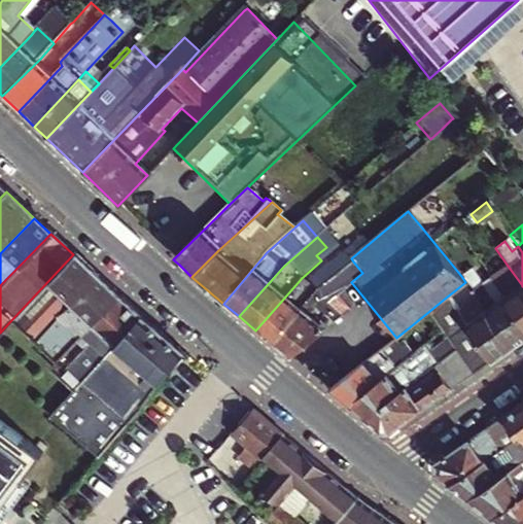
[(308,286),(302,278),(255,330),(271,343),(318,290),(353,262),(351,258),(357,253),(352,247),(316,277),(308,286)]
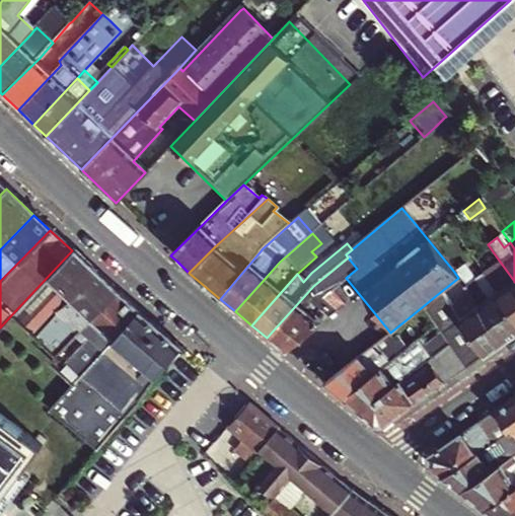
[(77,332),(114,291),(72,250),(9,317),(54,356),(77,332)]
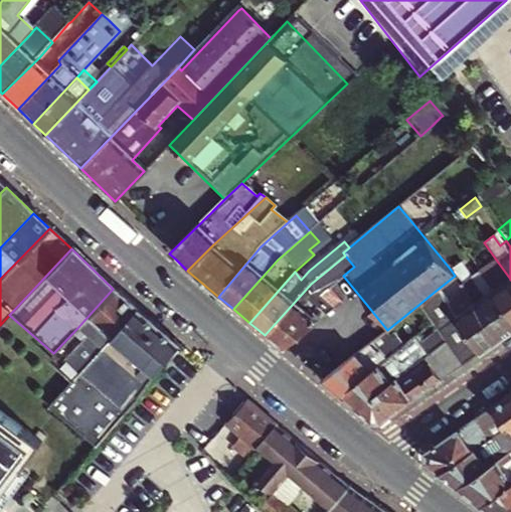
[(311,284),(265,335),(281,349),(316,323),(310,315),(317,310),(323,318),(340,304),(327,290),(343,276),(354,267),(345,256),(311,284)]
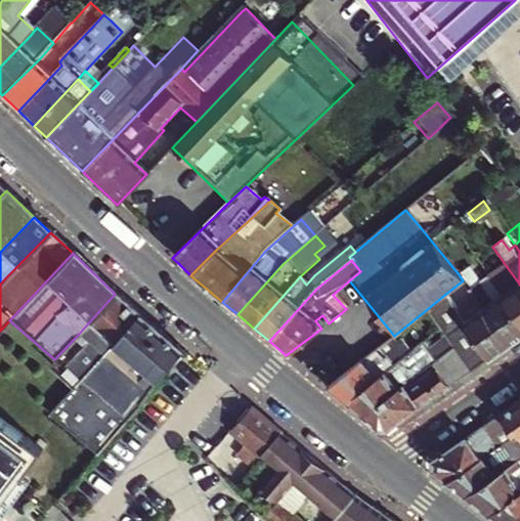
[(505,264),(488,276),(519,322),(519,285),(519,284),(505,264)]
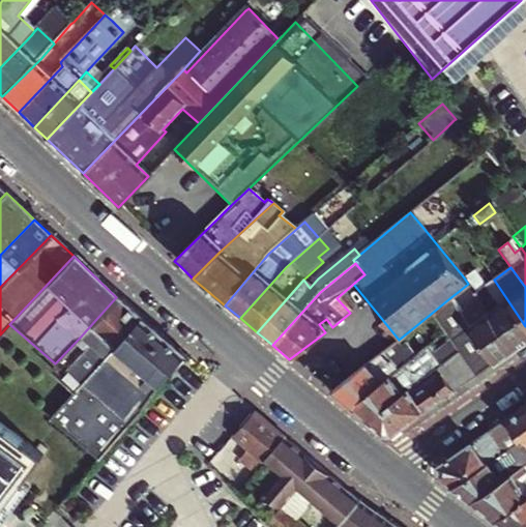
[(464,277),(468,284),(477,298),(514,349),(525,341),(525,326),(494,280),(485,286),(473,270),(464,277)]
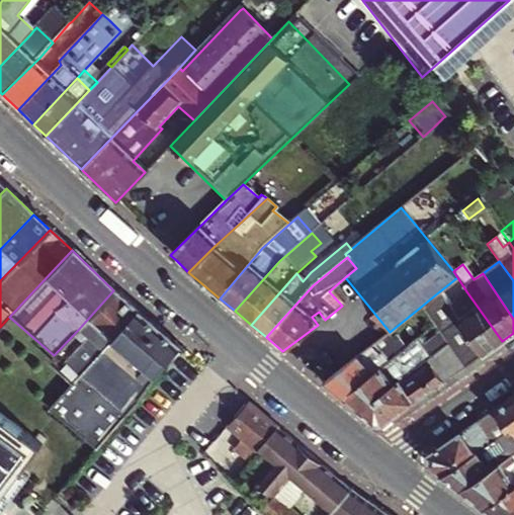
[(84,338),(56,370),(72,384),(81,374),(136,311),(113,290),(77,331),(84,338)]
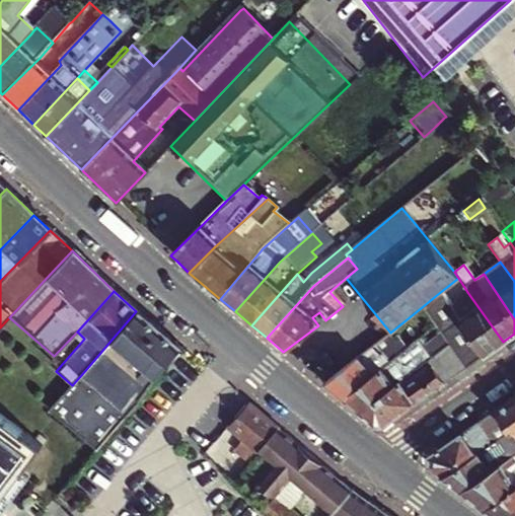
[(448,305),(457,319),(483,356),(503,342),(467,292),(448,305)]
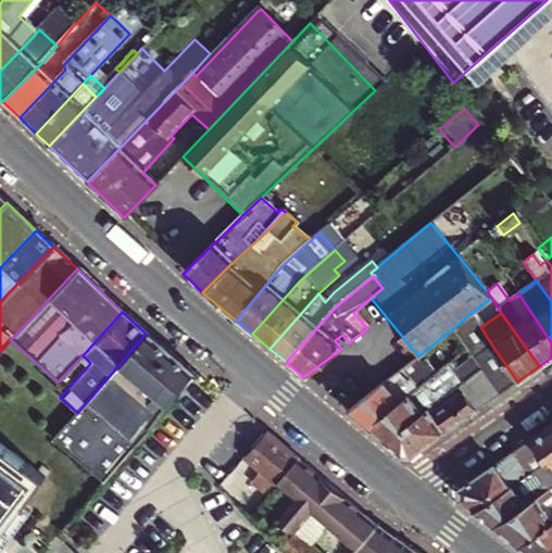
[(365,428),(381,442),(436,402),(431,397),(436,393),(440,399),(450,391),(447,386),(452,382),(456,388),(479,369),(498,394),(517,381),(490,342),(480,327),(471,314),(452,329),(466,349),(473,357),(453,372),(448,364),(434,375),(423,384),(365,428)]
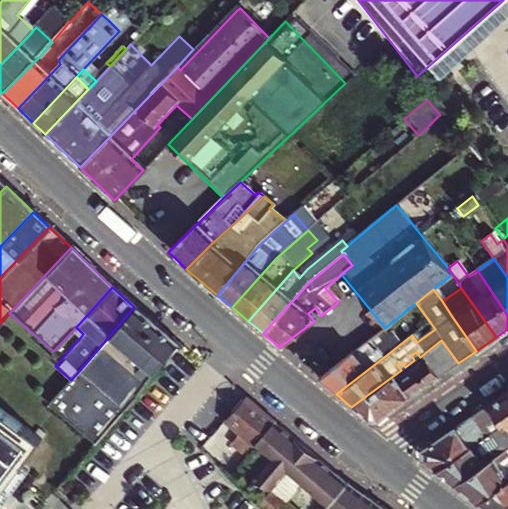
[(96,439),(177,343),(134,307),(80,370),(71,380),(50,404),(96,439)]
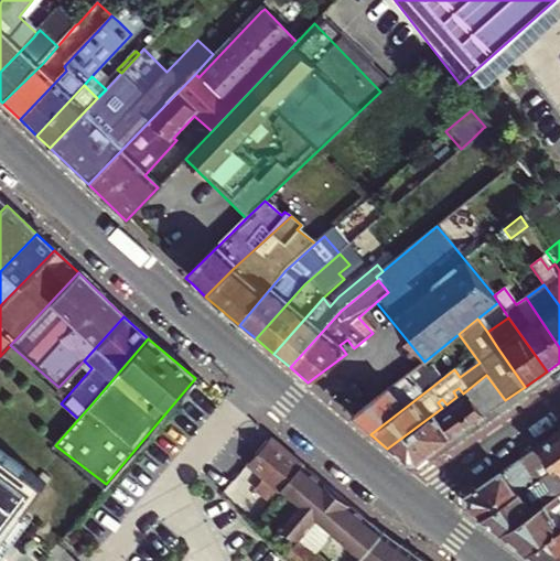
[(440,380),(424,362),(352,419),(370,434),(429,389),(440,380)]
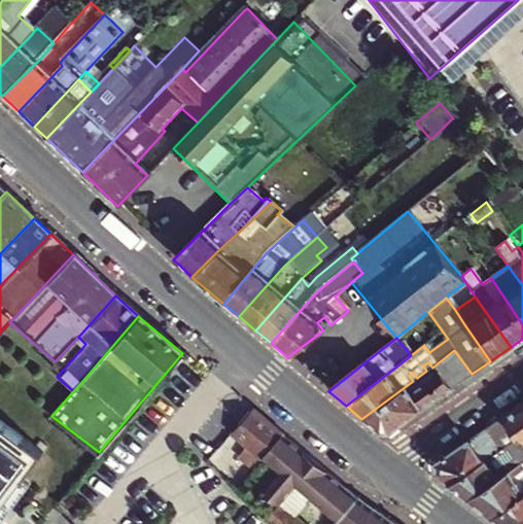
[(413,381),(361,419),(376,431),(389,430),(472,374),(454,350),(432,368),(428,362),(423,365),(426,371),(417,378),(413,373),(409,376),(413,381)]
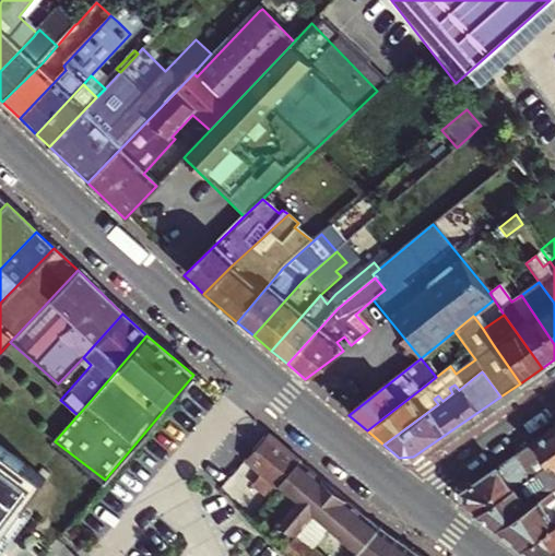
[(554,428),(554,427),(531,442),(548,466),(554,475),(554,428)]
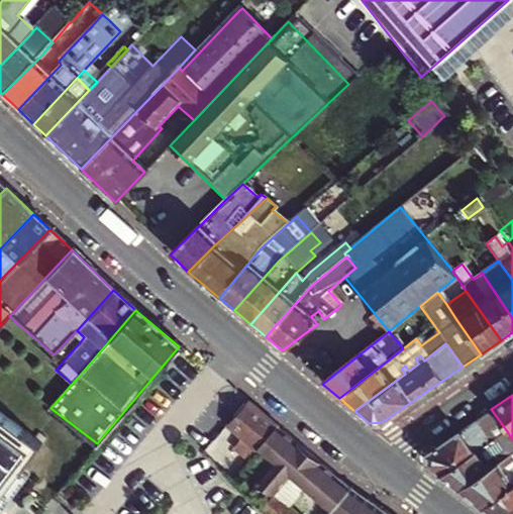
[(230,449),(243,461),(252,449),(259,453),(279,430),(246,404),(227,426),(240,437),(230,449)]
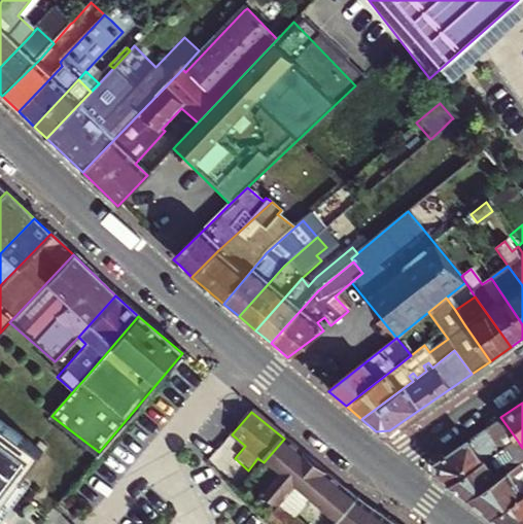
[(487,460),(517,440),(500,417),(471,437),(487,460)]
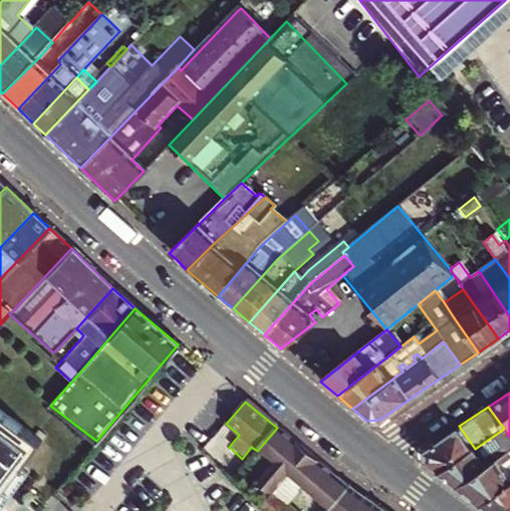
[(0,487),(17,465),(18,466),(39,435),(32,430),(28,435),(19,430),(0,415),(0,487)]
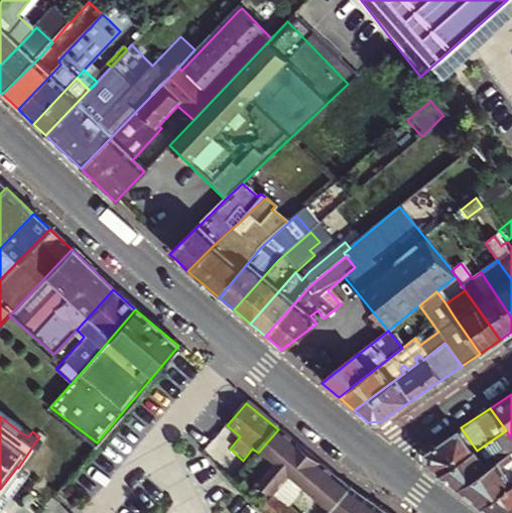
[(437,476),(477,451),(461,427),(423,454),(422,464),(437,476)]
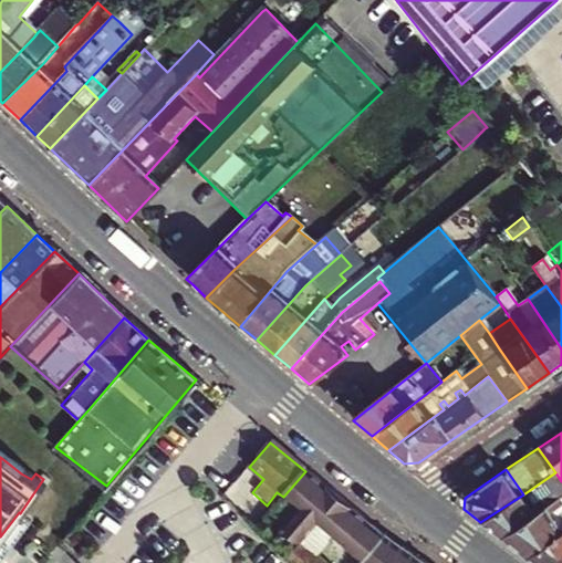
[(305,471),(283,497),(294,507),(276,529),(293,544),(281,559),(285,562),(326,562),(313,551),(328,534),(344,550),(367,523),(305,471)]
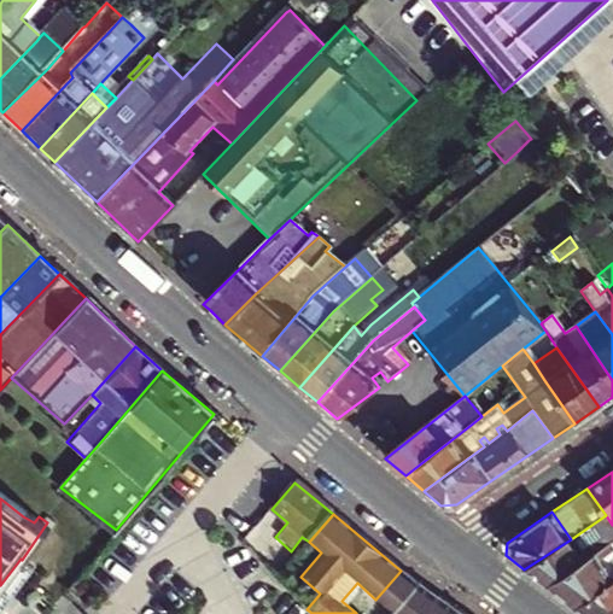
[(524,569),(546,585),(612,539),(612,525),(606,515),(571,539),(524,569)]
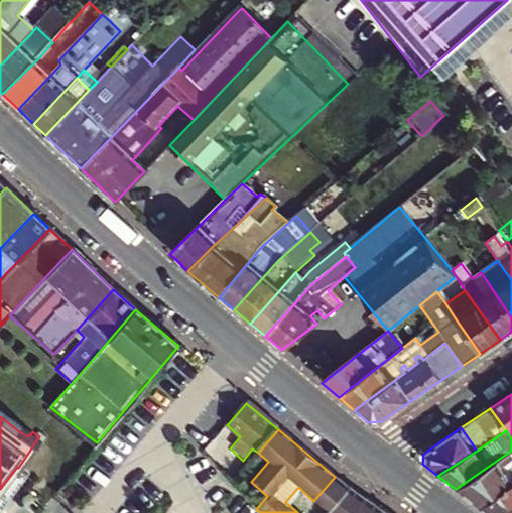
[(511,451),(456,489),(479,507),(511,484),(511,451)]
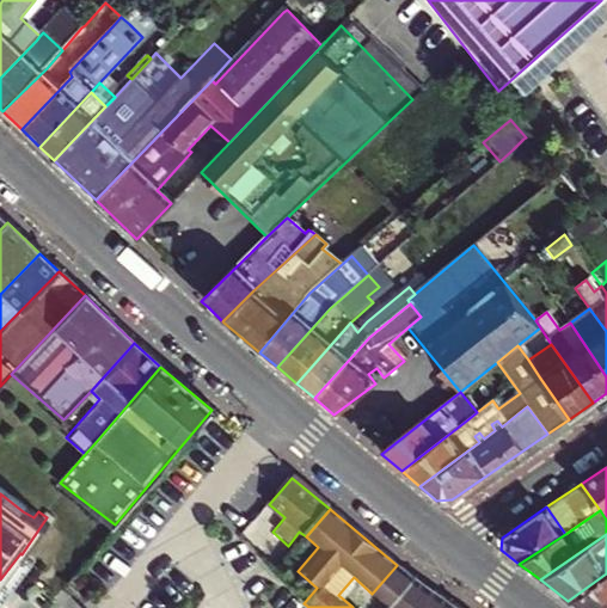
[(22,554),(20,553),(0,579),(0,596),(29,559),(22,554)]
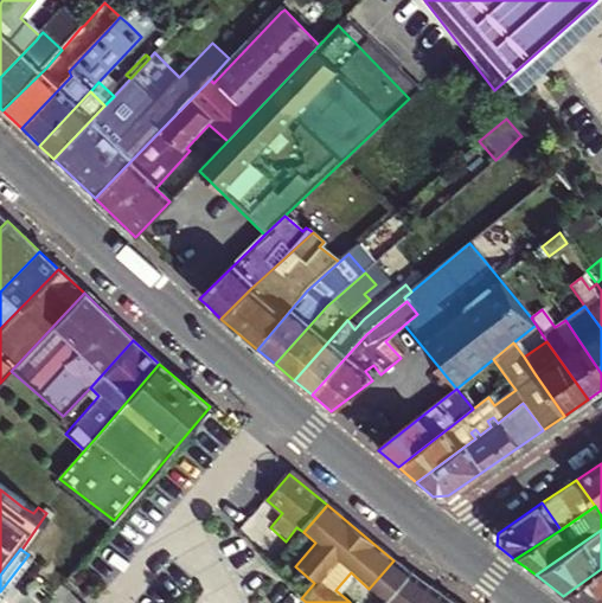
[(384,602),(410,573),(394,560),(369,589),(384,602)]
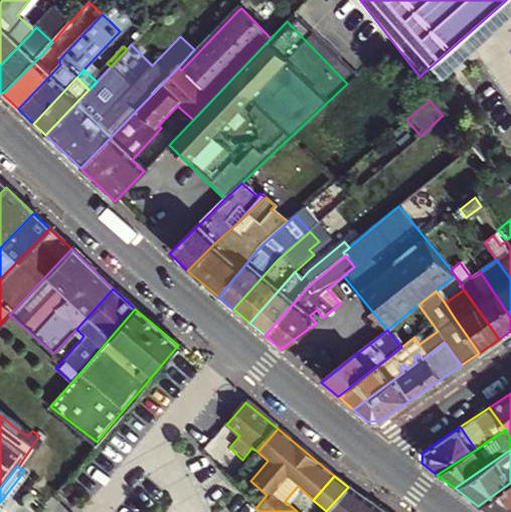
[(510,483),(478,506),(485,511),(510,511),(510,483)]
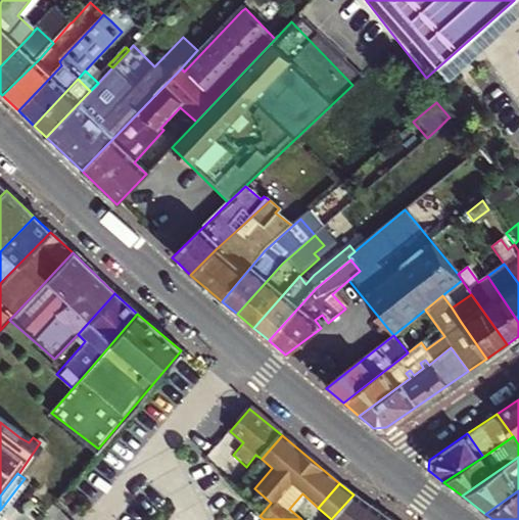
[(385,519),(381,516),(354,494),(331,519),(385,519)]
